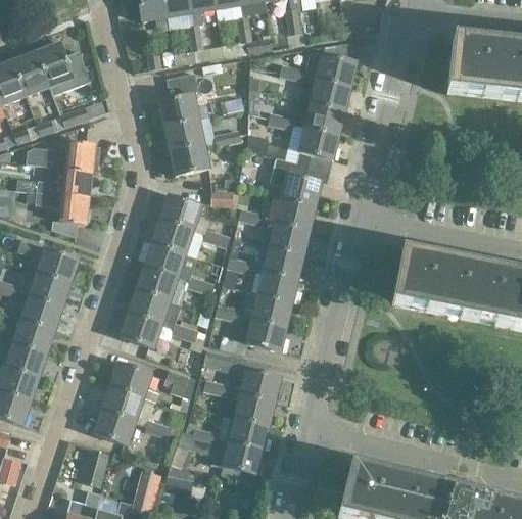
[(158,32),(170,30),(168,18),(164,0),(139,0),(142,22),(156,20),(158,32)]
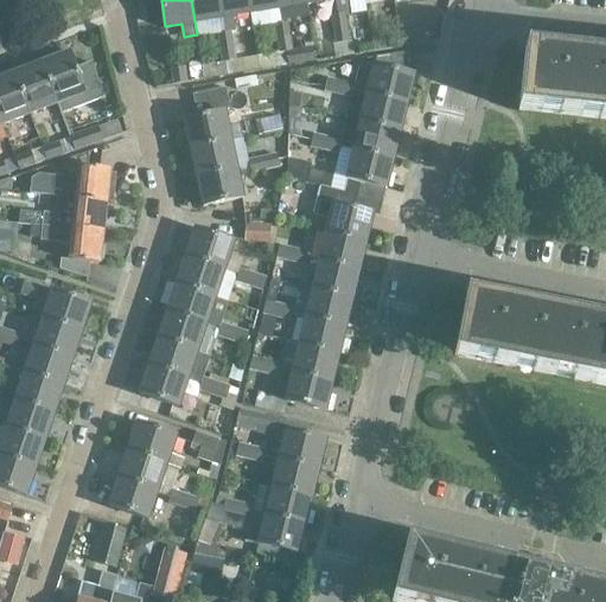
[(191,0),(195,21),(222,17),(223,17),(221,0),(191,0)]
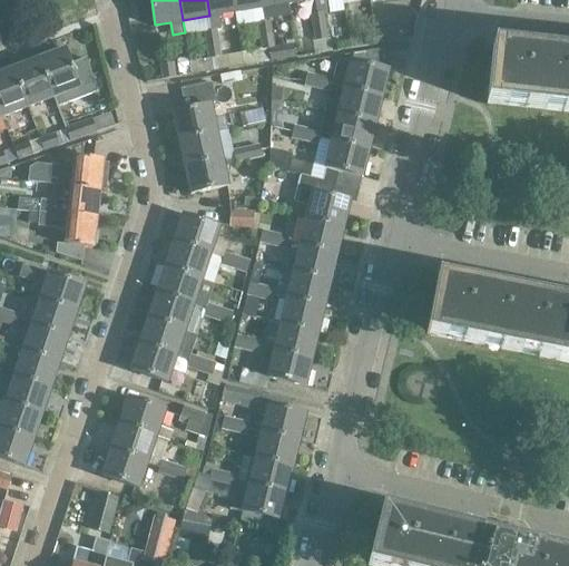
[(236,11),(234,0),(207,0),(209,16),(208,16),(211,29),(205,30),(212,68),(217,67),(215,56),(222,55),(217,28),(222,27),(219,13),(236,11)]
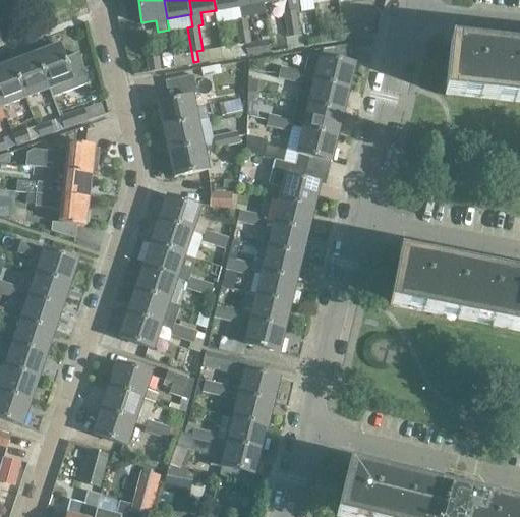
[(240,6),(239,0),(214,0),(216,10),(240,6)]
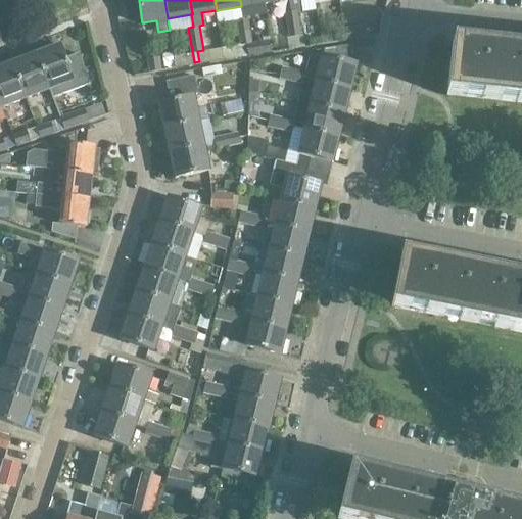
[(289,24),(300,21),(298,9),(287,11),(289,24)]
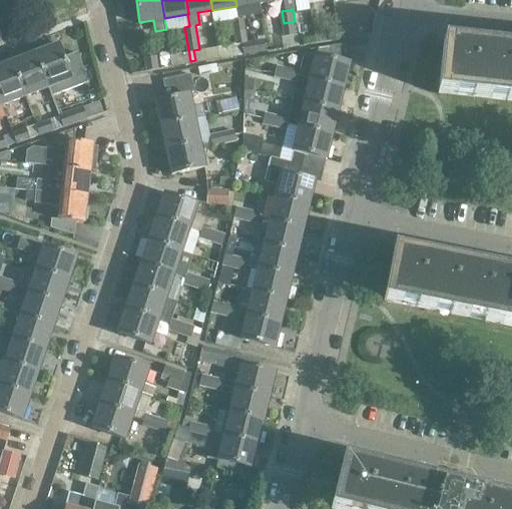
[(233,19),(235,32),(240,31),(240,28),(245,27),(244,17),(233,19)]
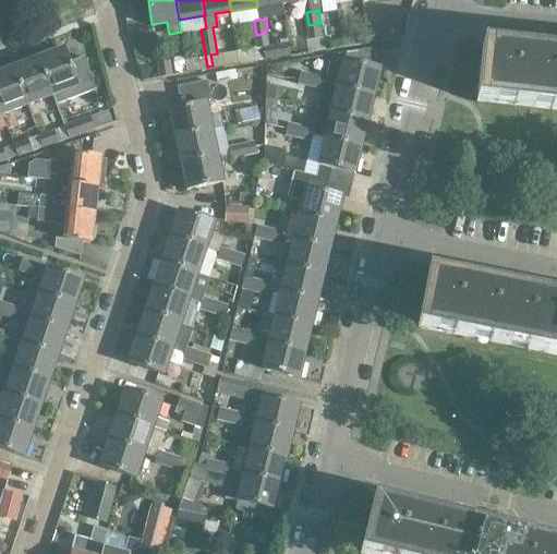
[(321,23),(309,25),(311,37),(323,36),(321,23)]
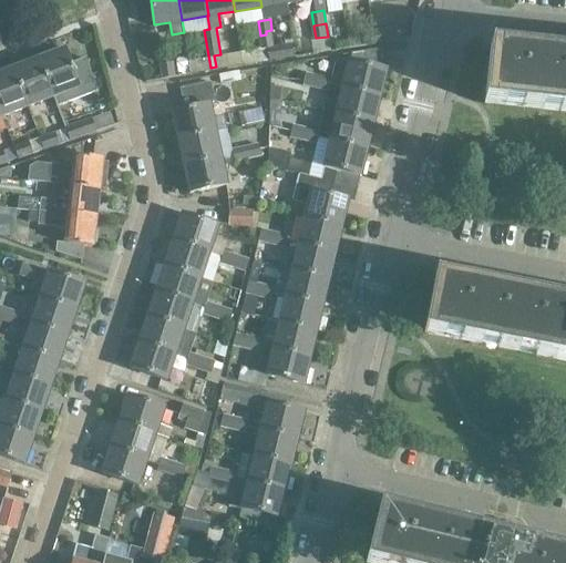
[(397,26),(370,30),(372,41),(399,38),(397,26)]
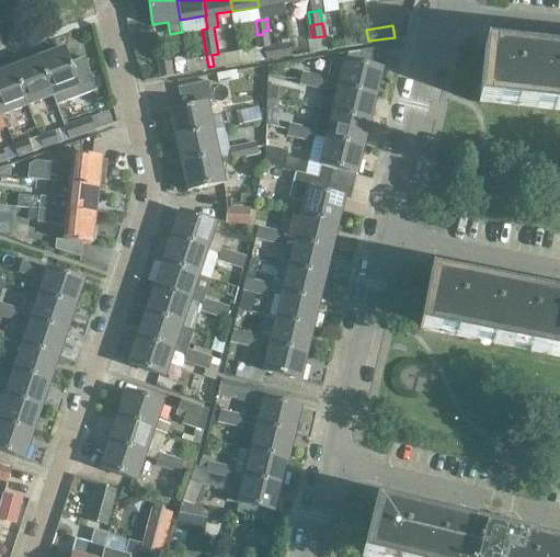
[(258,35),(260,46),(271,45),(269,30),(263,31),(263,34),(258,35)]
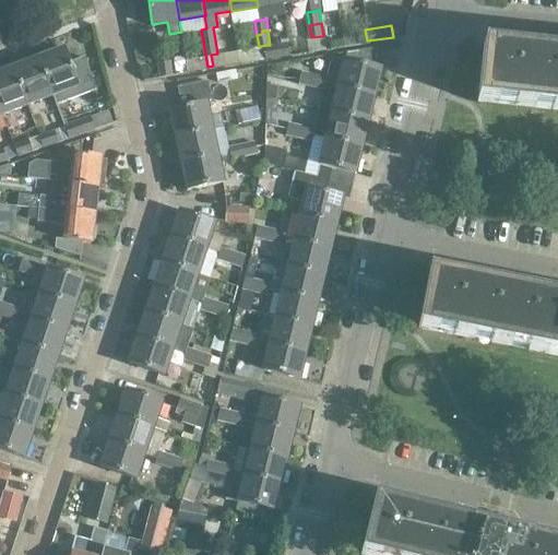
[(343,32),(345,44),(357,42),(355,30),(343,32)]
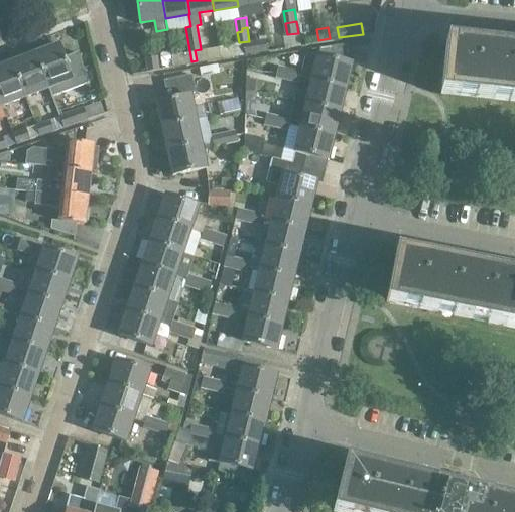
[(514,50),(447,43),(448,39),(446,38),(441,92),(442,93),(443,87),(514,94),(514,50)]
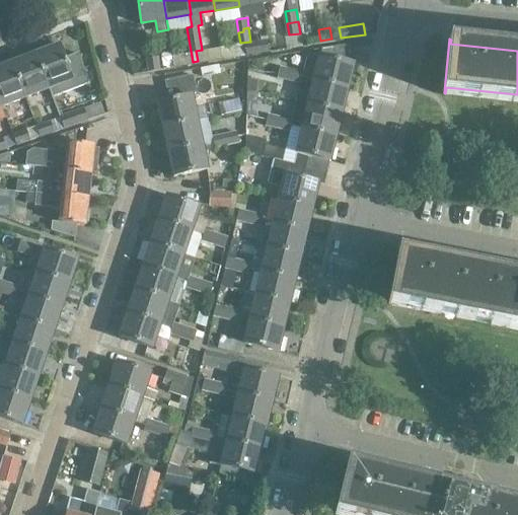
[(314,78),(314,79),(348,86),(354,62),(346,60),(351,42),(322,47),(321,55),(320,54),(308,51),(304,70),(303,70),(302,75),(314,78)]
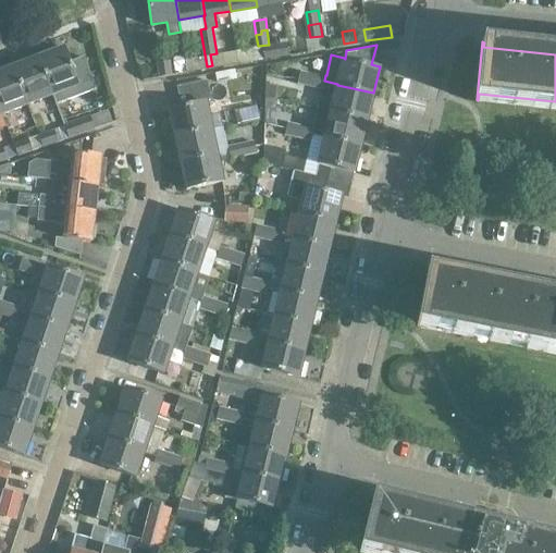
[(97,86),(84,53),(70,60),(64,46),(38,56),(53,93),(57,102),(97,86)]
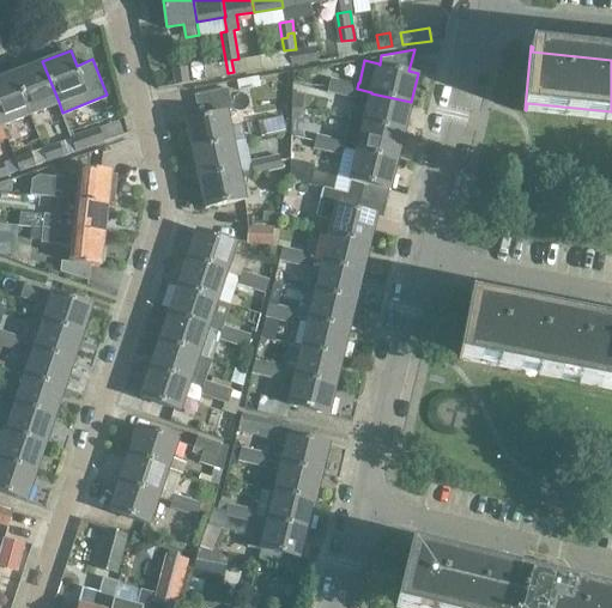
[(340,70),(359,67),(357,53),(338,56),(340,70)]
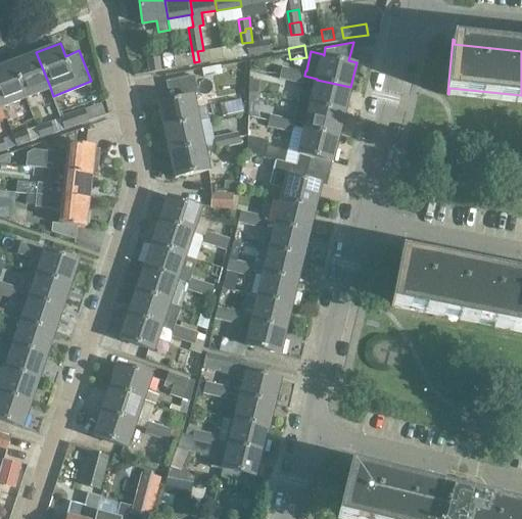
[(12,61),(26,96),(50,87),(36,52),(12,61)]
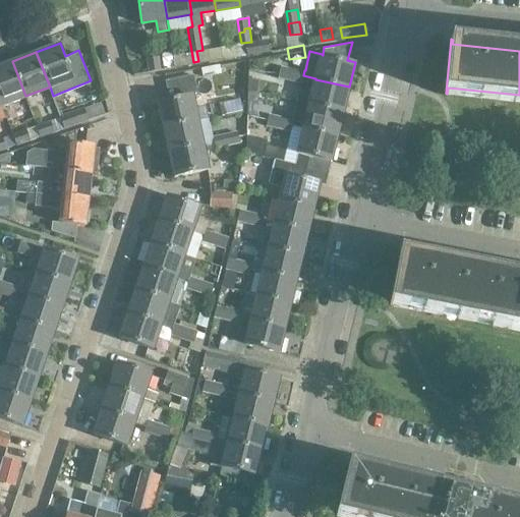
[(150,70),(160,68),(158,55),(148,57),(150,70)]
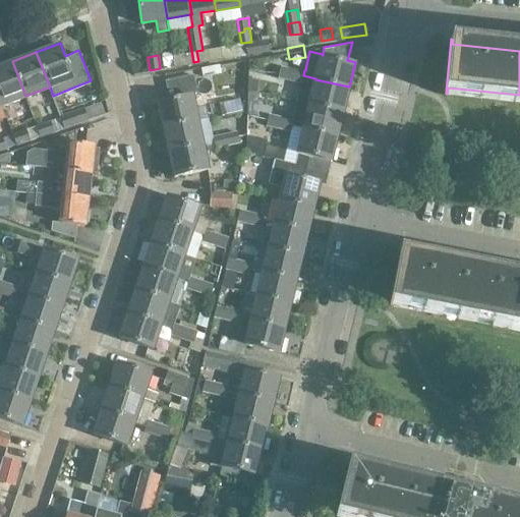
[(0,65),(0,100),(2,105),(25,96),(12,61),(0,65)]
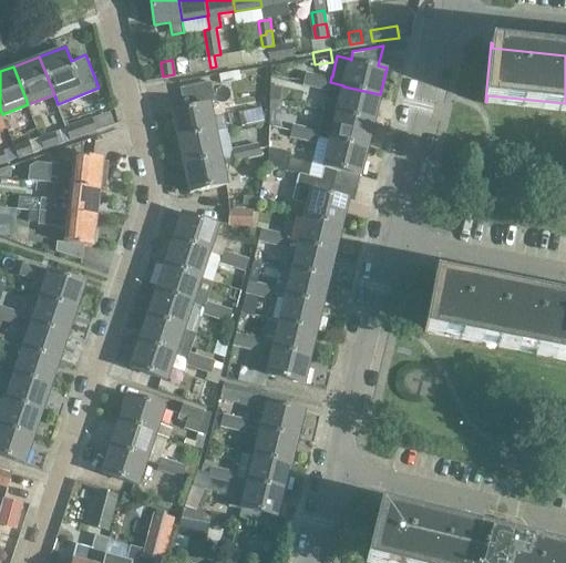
[(232,70),(219,72),(220,82),(234,79),(232,70)]
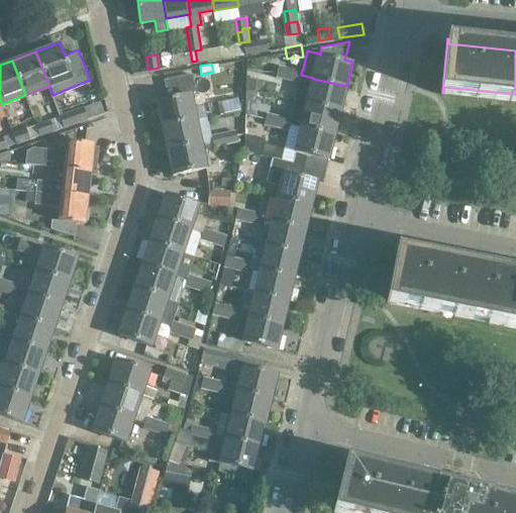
[(275,78),(276,75),(288,78),(290,67),(279,64),(278,69),(266,67),(264,75),(275,78)]
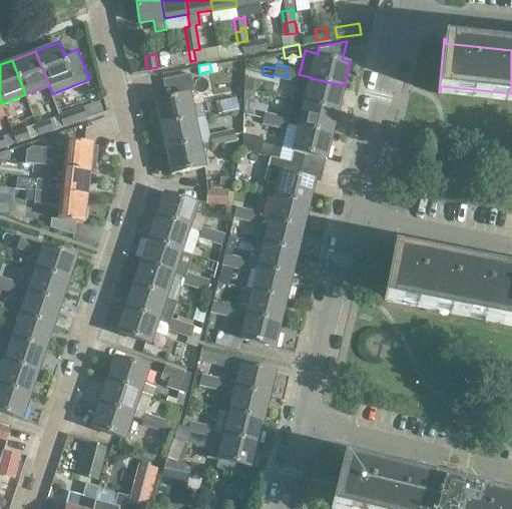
[(288,66),(286,77),(298,79),(299,75),(300,69),(288,66)]
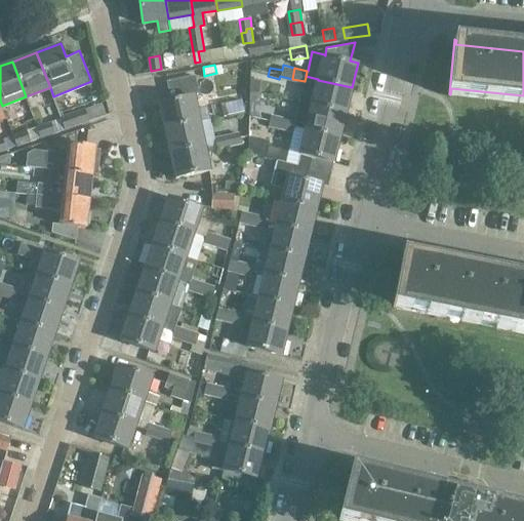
[(165,126),(199,119),(210,117),(207,105),(197,107),(194,96),(200,94),(196,73),(166,79),(171,101),(160,103),(165,126)]
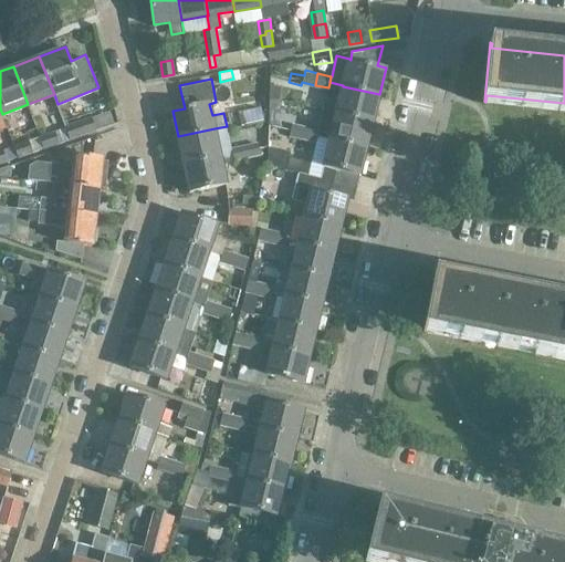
[(270,99),(280,100),(282,84),(270,81),(270,99)]
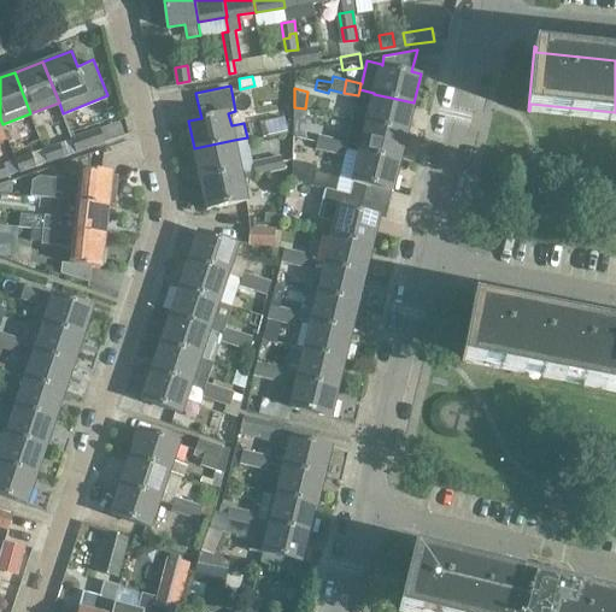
[(242,104),(265,100),(263,89),(241,93),(242,104)]
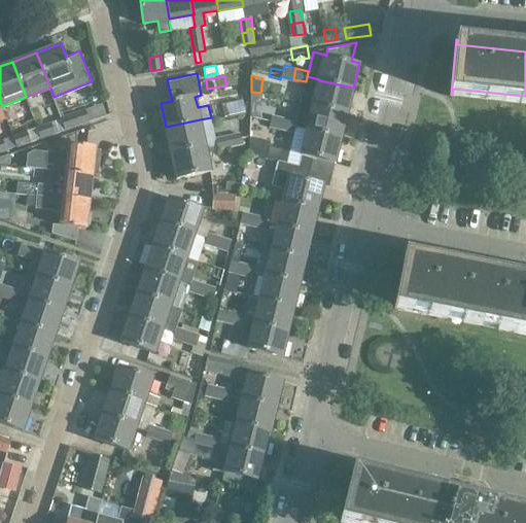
[(316,92),(313,104),(347,112),(353,88),(319,80),(319,79),(307,76),(307,77),(306,81),(307,82),(305,89),(316,92)]
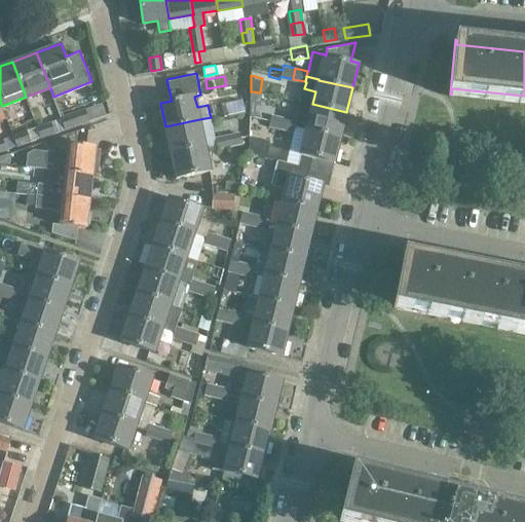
[(340,136),(346,112),(312,104),(303,102),(301,101),(296,120),(294,124),(307,127),(340,136)]
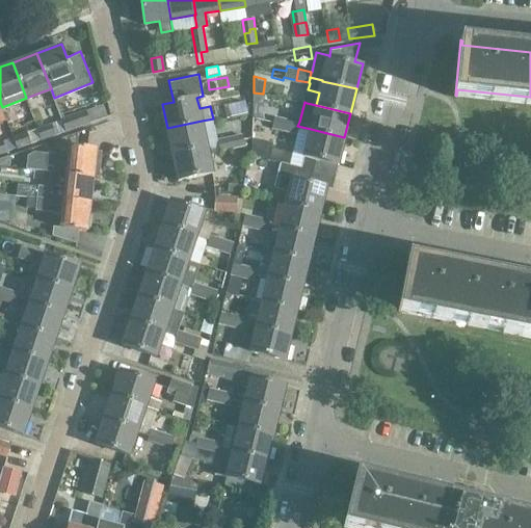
[(65,130),(91,121),(87,109),(61,117),(65,130)]
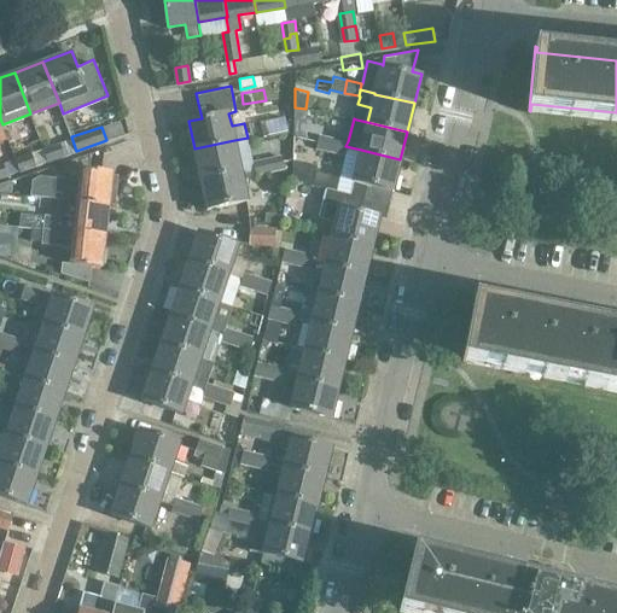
[(330,150),(333,138),(319,134),(318,140),(316,146),(330,150)]
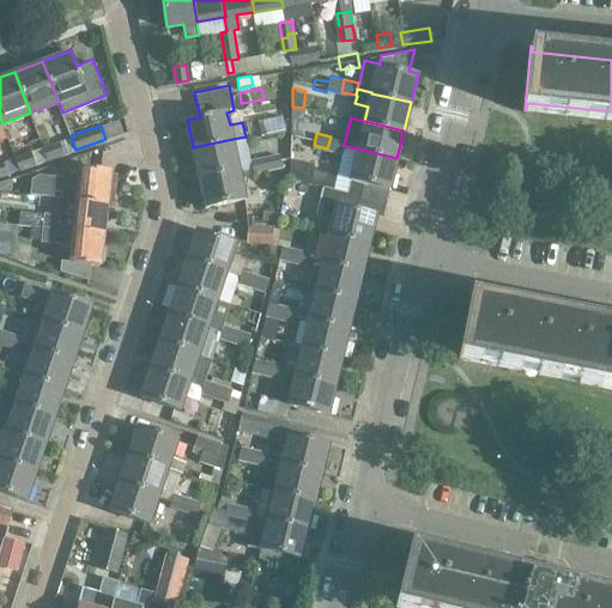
[(331,137),(327,149),(341,152),(343,145),(345,140),(331,137)]
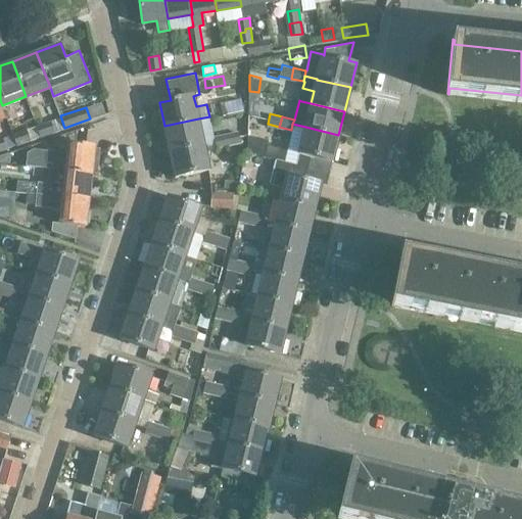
[(164,126),(170,151),(203,144),(198,119),(164,126)]
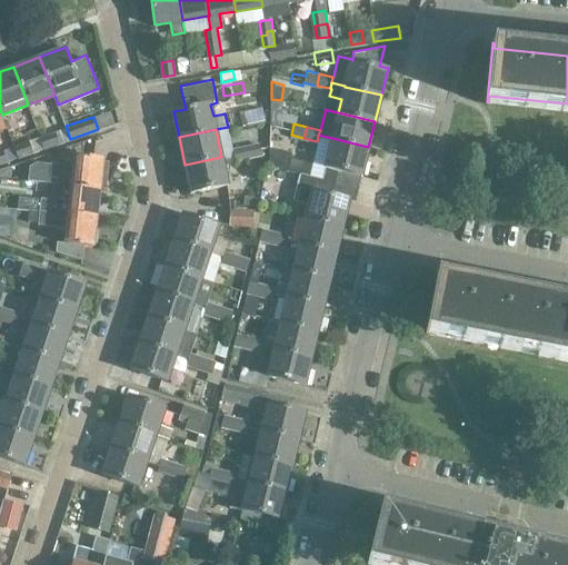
[(45,148),(60,142),(56,131),(40,136),(45,148)]
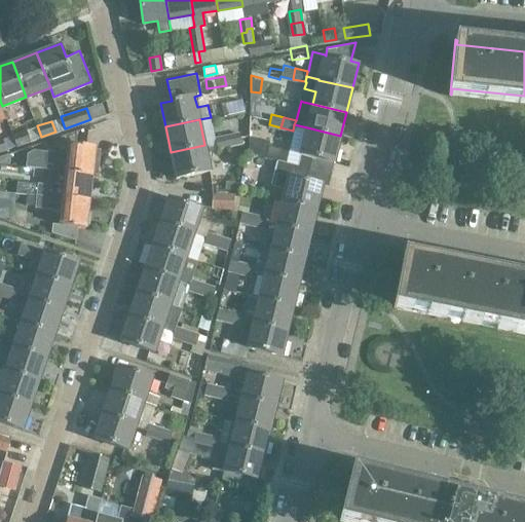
[(335,161),(340,136),(307,127),(301,152),(299,163),(311,166),(313,156),(335,161)]
